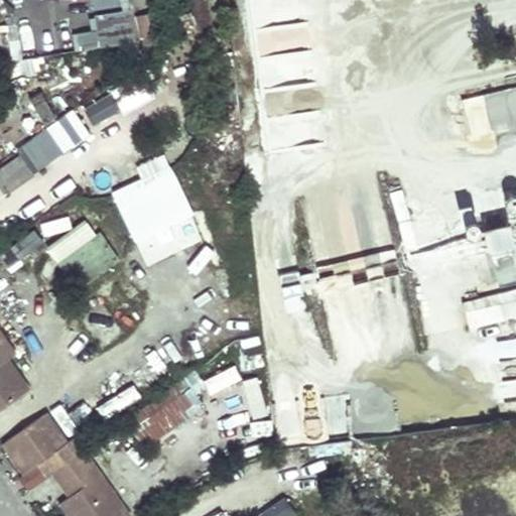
[(120,0),(92,0),(94,10),(121,5),(120,0)]
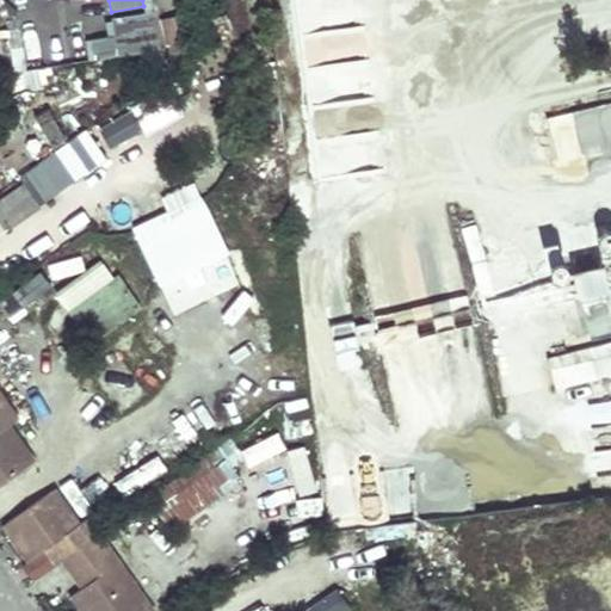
[(547,162),(610,147),(610,93),(535,112),(547,162)]
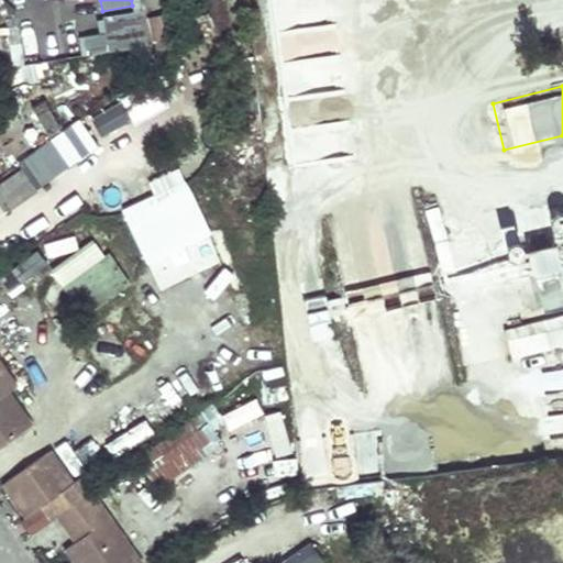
[(131,120),(162,108),(154,88),(123,100),(131,120)]
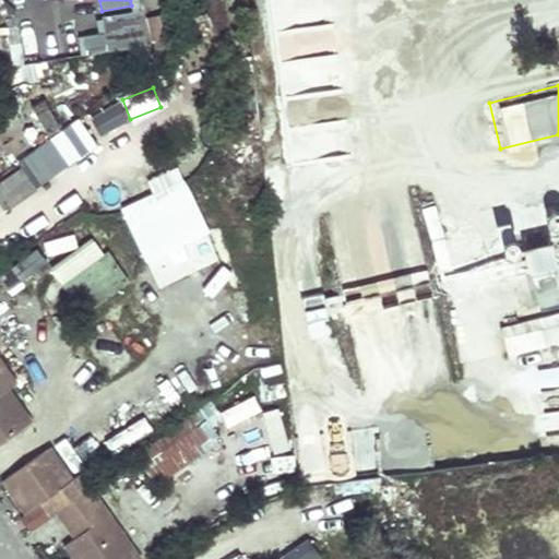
[(45,99),(30,108),(45,134),(59,126),(45,99)]
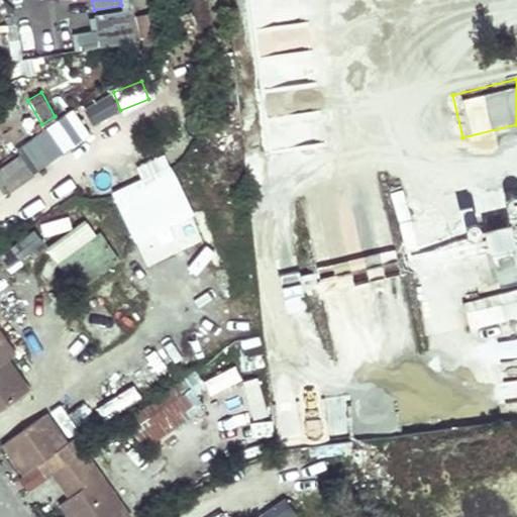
[(92,126),(122,113),(113,92),(83,105),(92,126)]
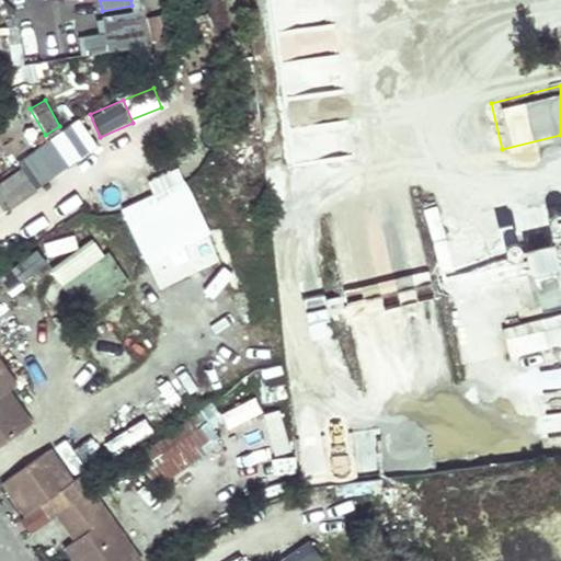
[(0,212),(101,151),(84,125),(0,175),(0,212)]
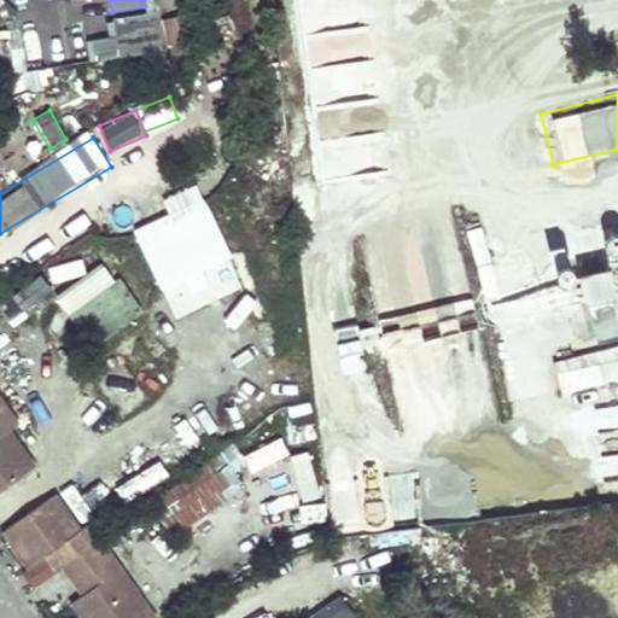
[(205,196),(133,228),(161,290),(232,257),(205,196)]
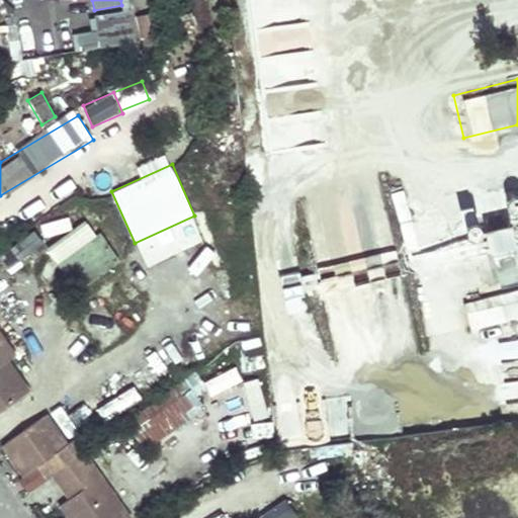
[(0,226),(34,213),(26,193),(0,202),(0,226)]
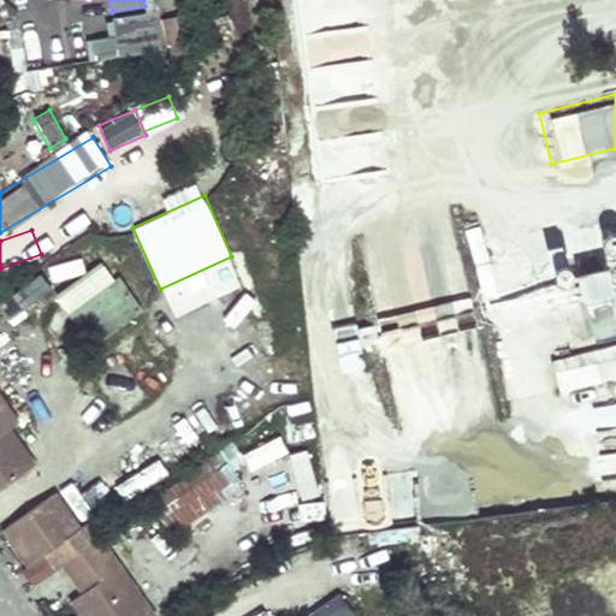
[(600,235),(582,241),(598,291),(615,285),(615,253),(606,256),(600,235)]
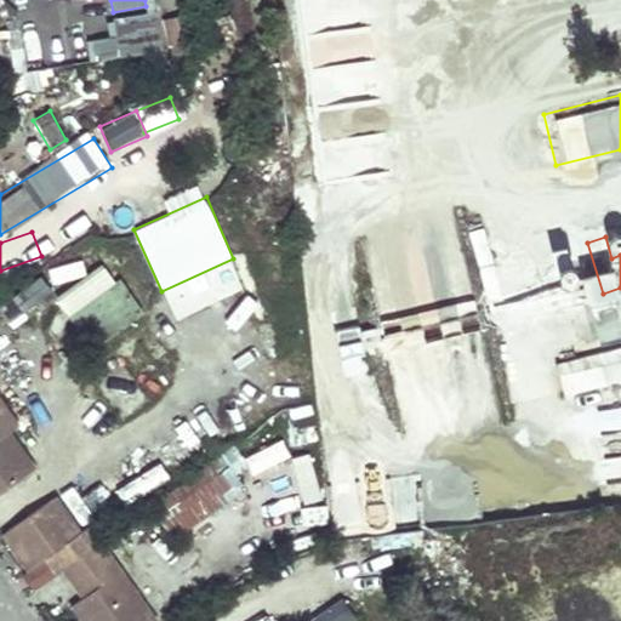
[(98,286),(66,308),(93,349),(126,326),(98,286)]
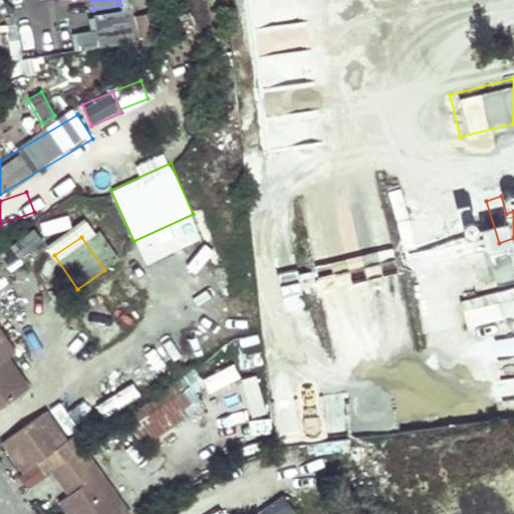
[(488,404),(513,397),(513,255),(497,259),(494,249),(455,258),(464,293),(463,293),(488,404)]
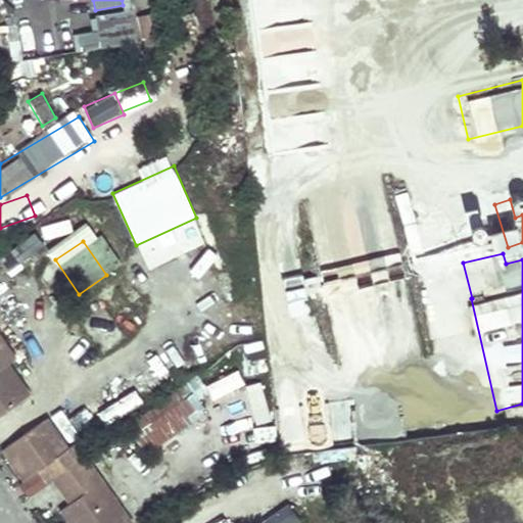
[(0,342),(0,412),(26,394),(5,366),(13,361),(0,342)]
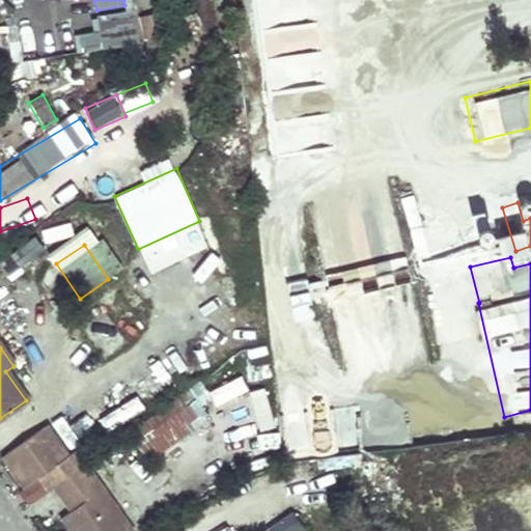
[(242,375),(208,389),(215,403),(247,390),(242,375)]
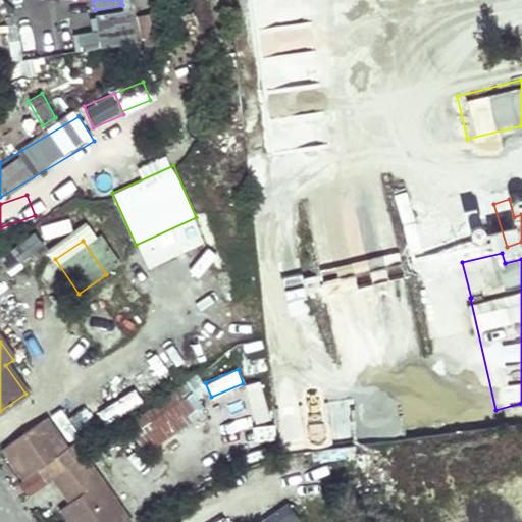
[(121,421),(143,454),(214,408),(193,375),(121,421)]
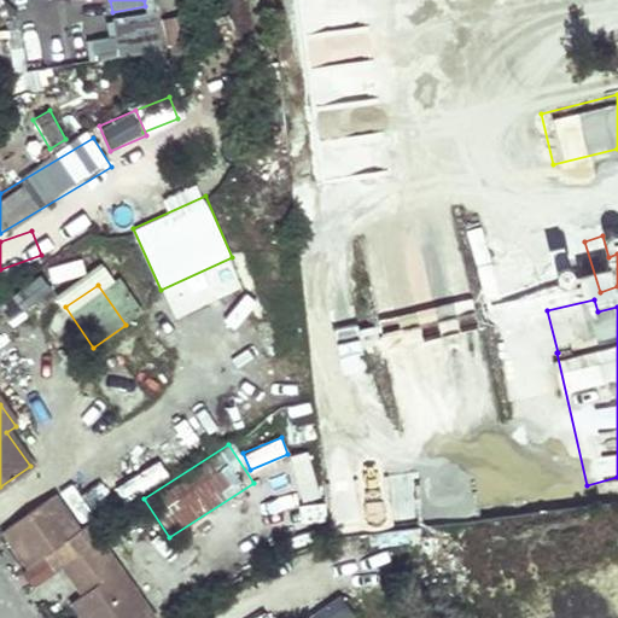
[(291,453),(297,501),(318,499),(312,452),(291,453)]
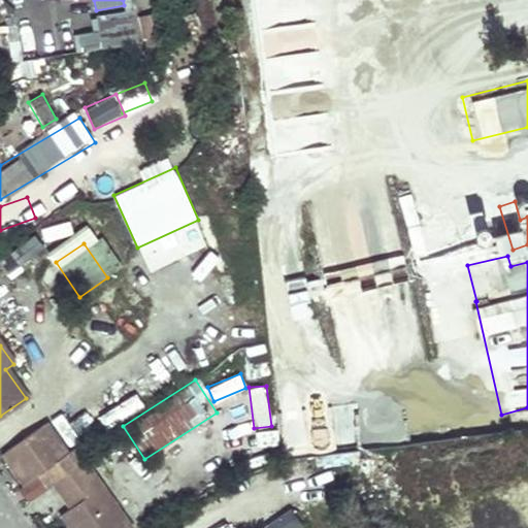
[(104,427),(143,407),(133,388),(94,407),(104,427)]
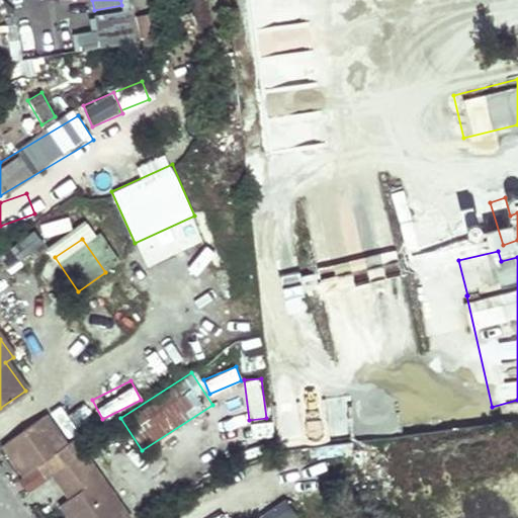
[(83,401),(54,419),(65,436),(94,417),(83,401)]
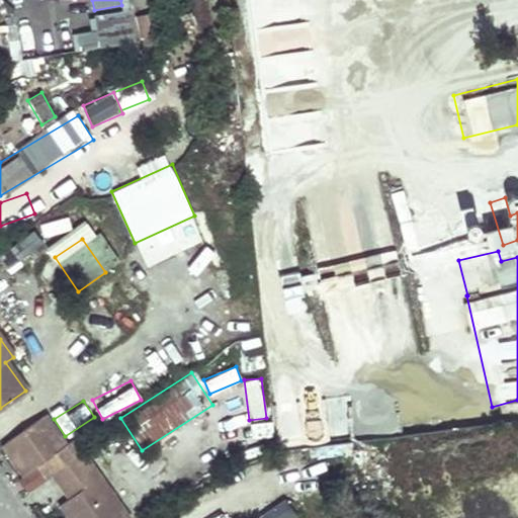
[(44,416),(1,445),(22,475),(39,461),(58,488),(62,485),(70,497),(57,505),(66,517),(127,517),(80,451),(72,439),(65,444),(44,416)]
